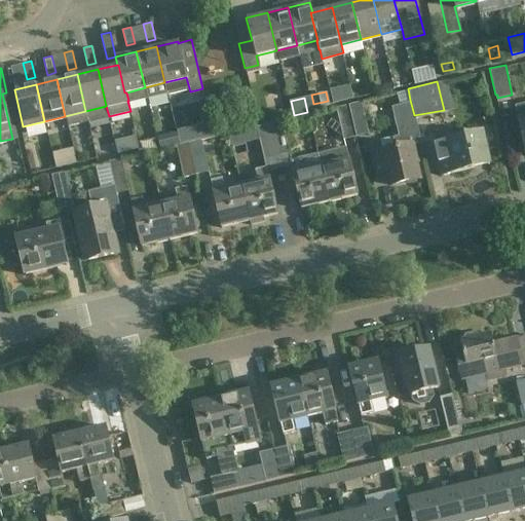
[(354,100),(348,102),(355,134),(357,136),(370,133),(362,99),(354,100)]
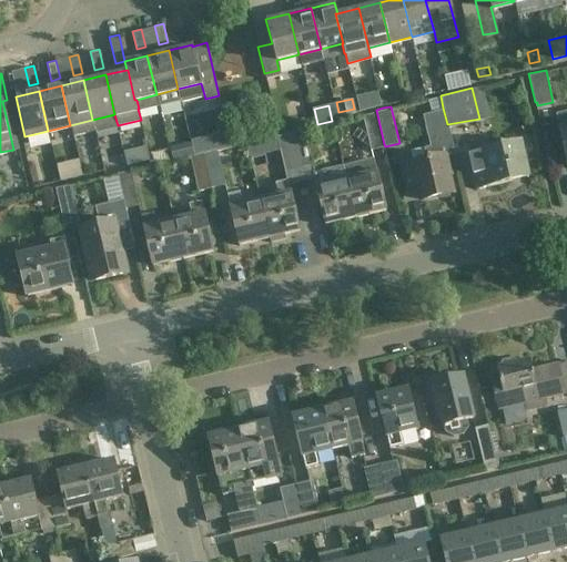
[(434,155),(412,161),(421,196),(452,190),(447,173),(451,172),(446,153),(454,151),(443,108),(424,112),(434,155)]
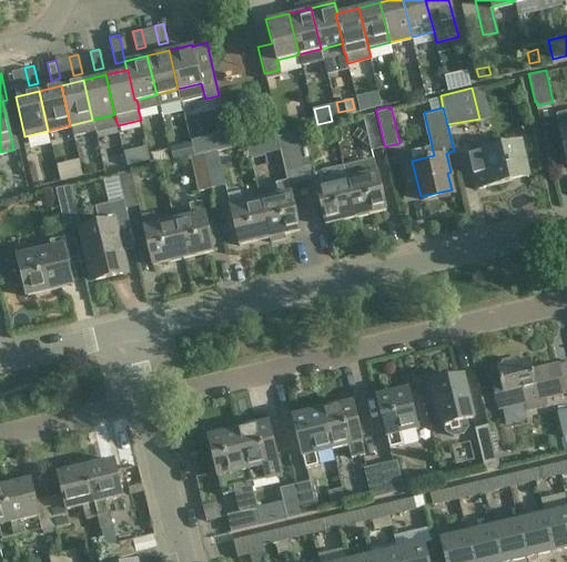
[(537,110),(540,123),(549,121),(546,108),(537,110)]
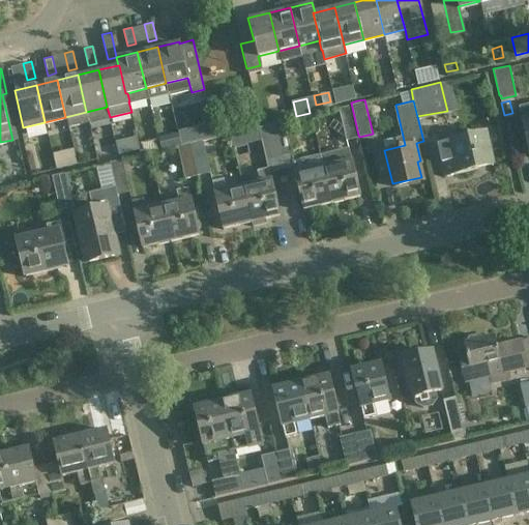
[(528,100),(518,104),(528,152),(528,100)]
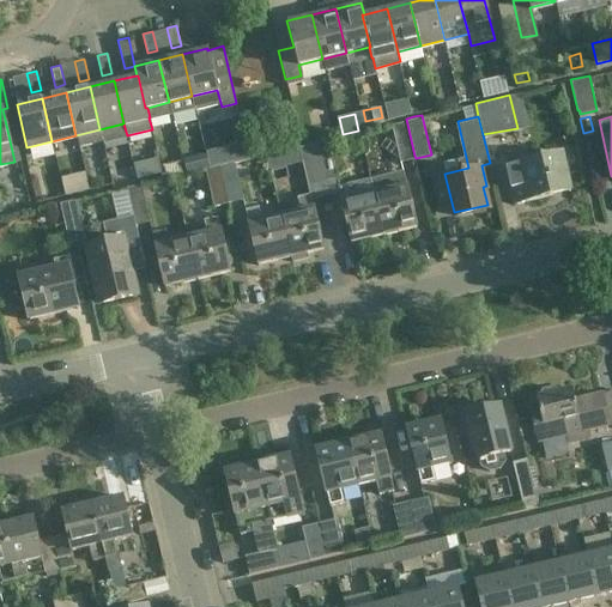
[(414,156),(406,119),(393,122),(403,162),(416,158),(414,156)]
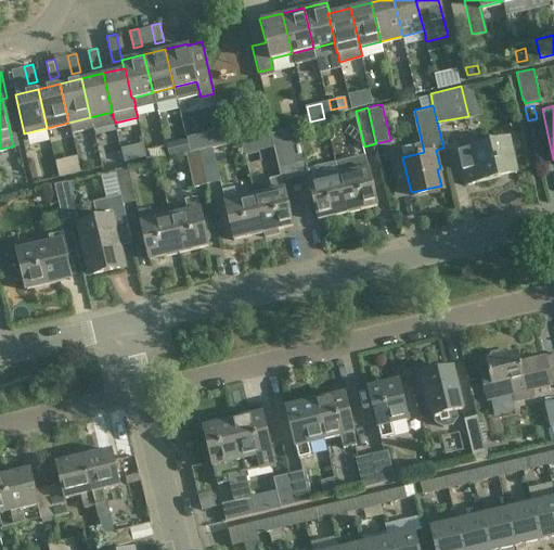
[(285,115),(287,126),(296,124),(298,124),(296,113),(285,115)]
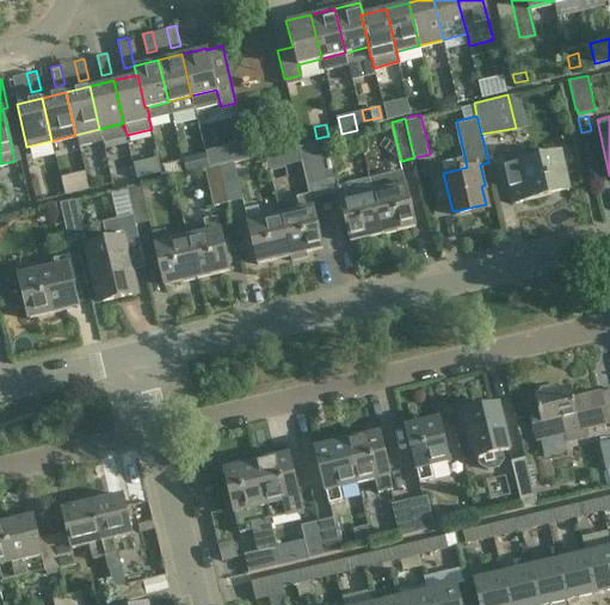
[(326,136),(312,140),(320,177),(334,173),(333,167),(331,153),(326,136)]
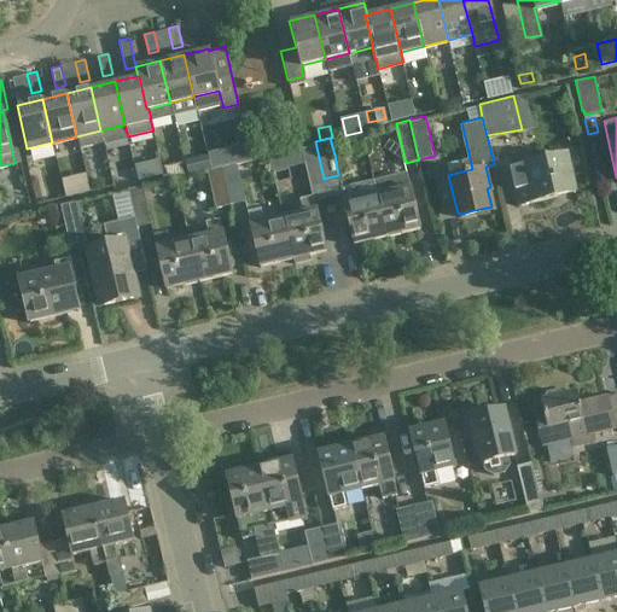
[(303,144),(302,145),(306,159),(310,182),(324,179),(315,141),(314,141),(303,144)]
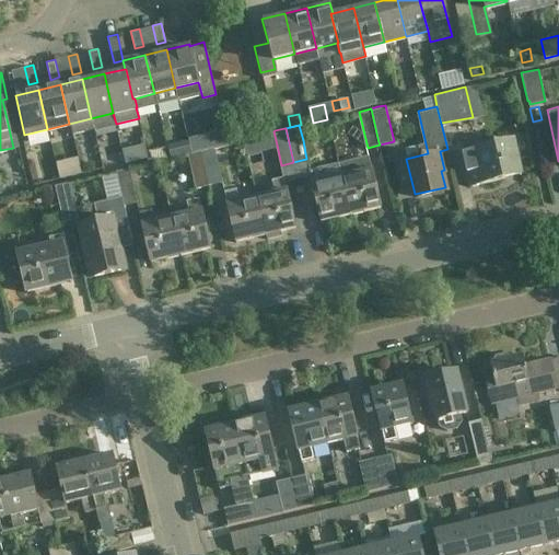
[(181,138),(184,152),(188,151),(190,150),(191,150),(188,137),(181,138)]
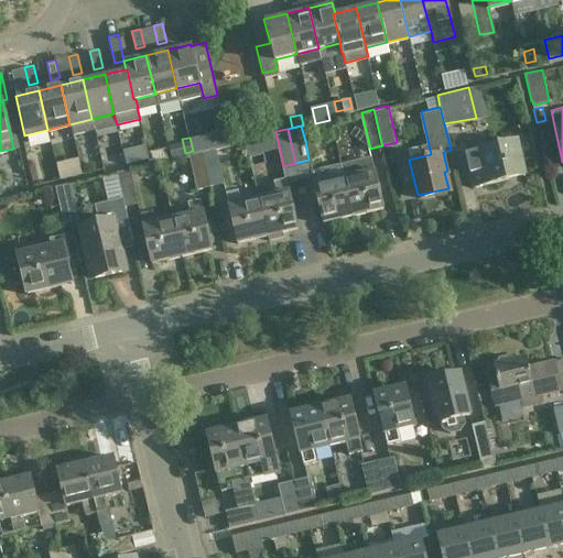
[(314,139),(305,141),(307,154),(317,152),(314,139)]
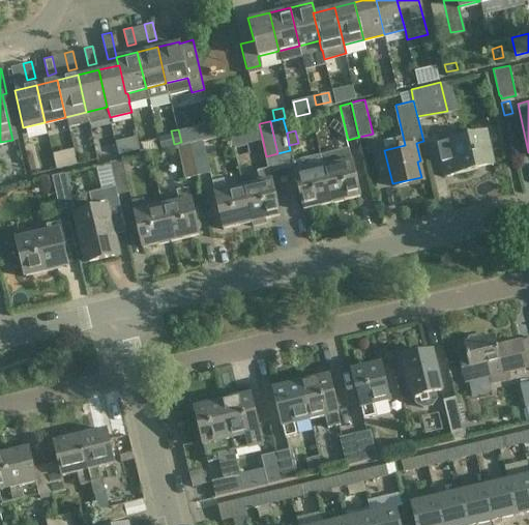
[(483,130),(437,142),(444,174),(492,163),(483,130)]
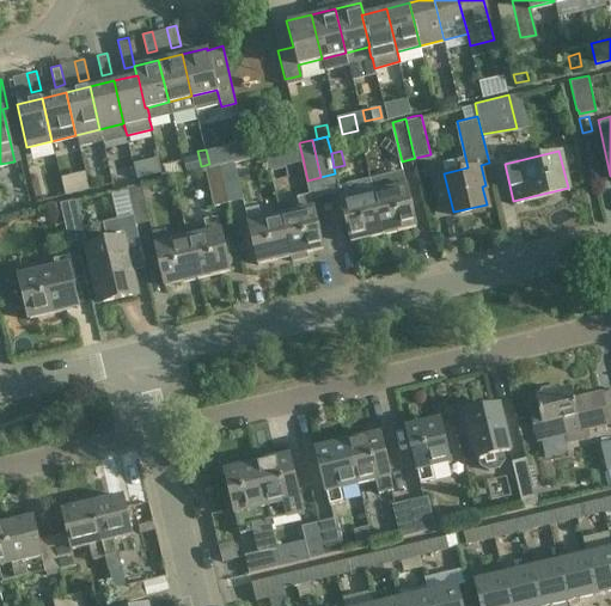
[(219,163),(228,202),(244,199),(234,159),(219,163)]
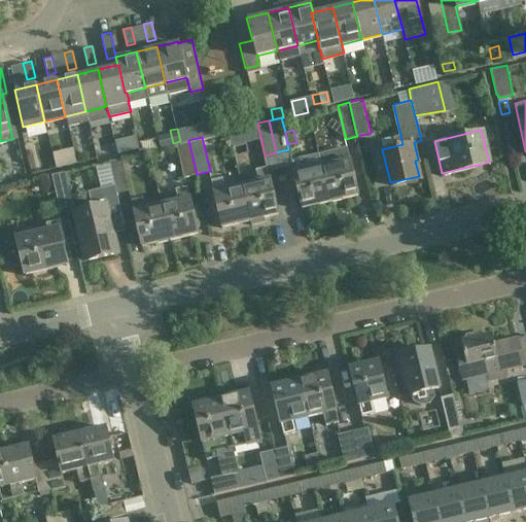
[(197,174),(188,140),(177,143),(185,177),(197,174)]
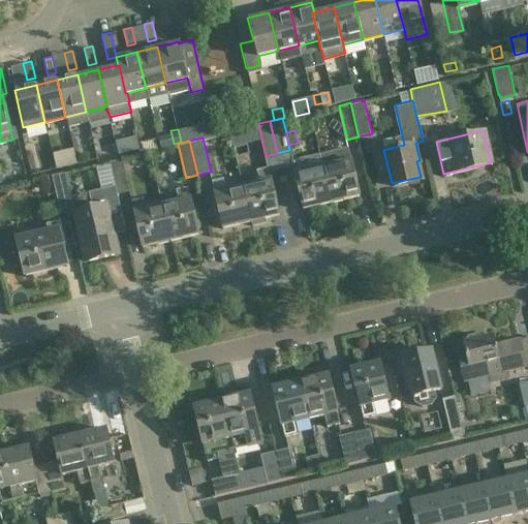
[(339,159),(321,163),(331,202),(359,194),(347,147),(336,150),(339,159)]
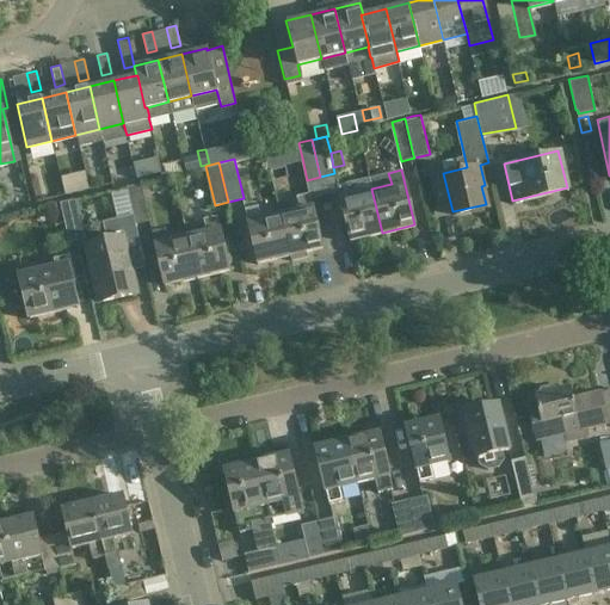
[(140,181),(125,185),(133,214),(135,224),(149,220),(140,181)]
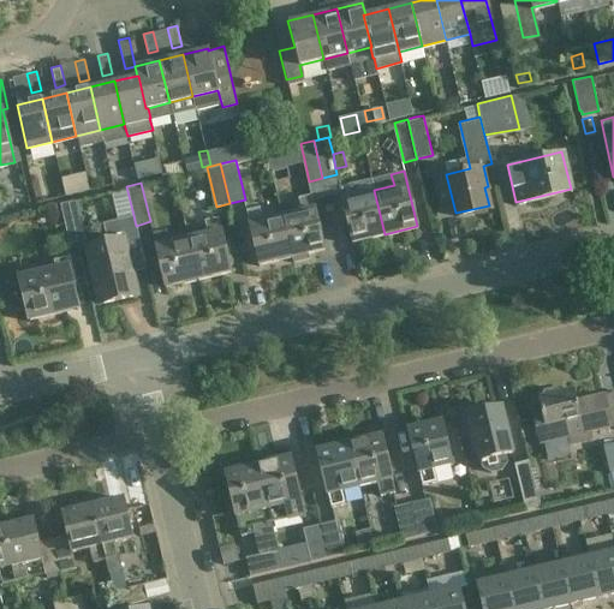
[(385,234),(374,190),(355,195),(352,183),(339,186),(351,242),(385,234)]
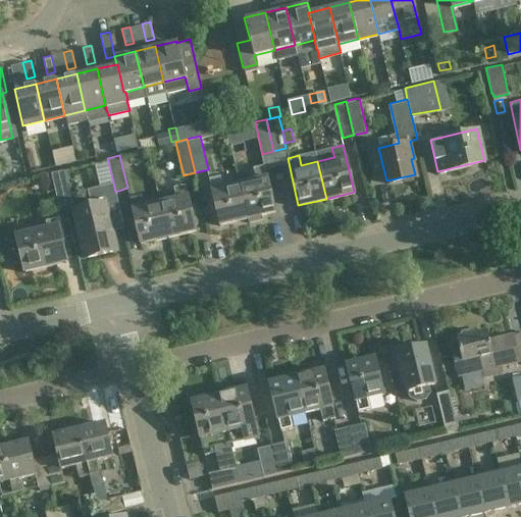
[(254,176),(238,181),(247,217),(274,210),(263,163),(252,166),(254,176)]
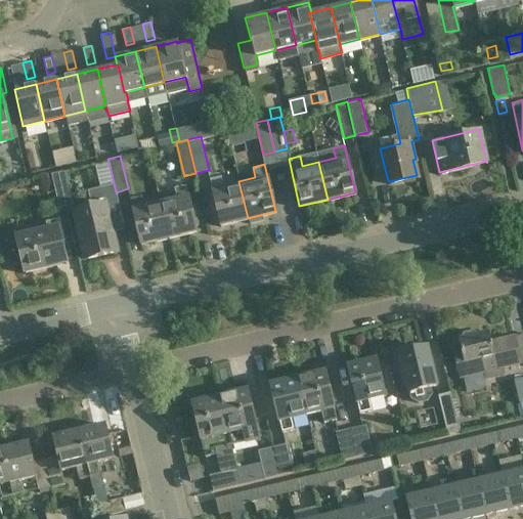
[(56,170),(53,171),(60,206),(74,204),(64,168),(56,170)]
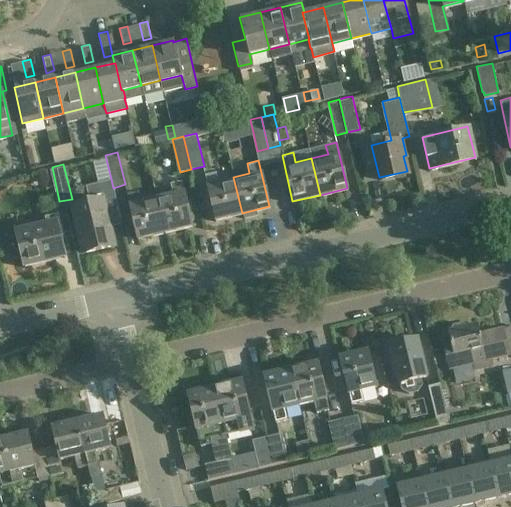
[(242,213),(233,177),(217,180),(215,171),(204,173),(215,219),(242,213)]
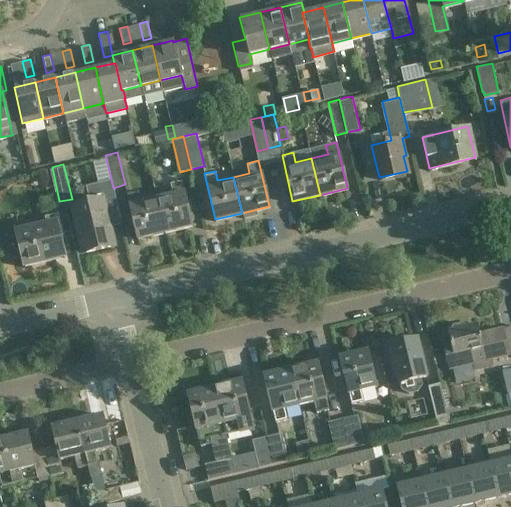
[(90,201),(72,205),(83,250),(113,243),(107,217),(118,214),(113,188),(111,179),(86,185),(90,201)]
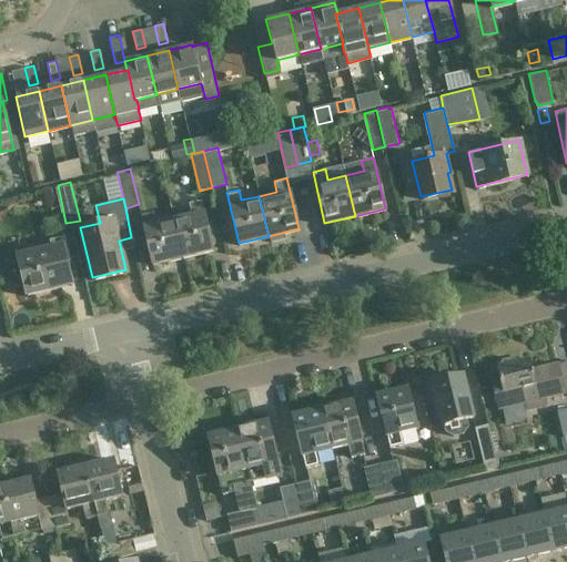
[(173,216),(182,256),(213,249),(201,198),(188,202),(190,213),(173,216)]
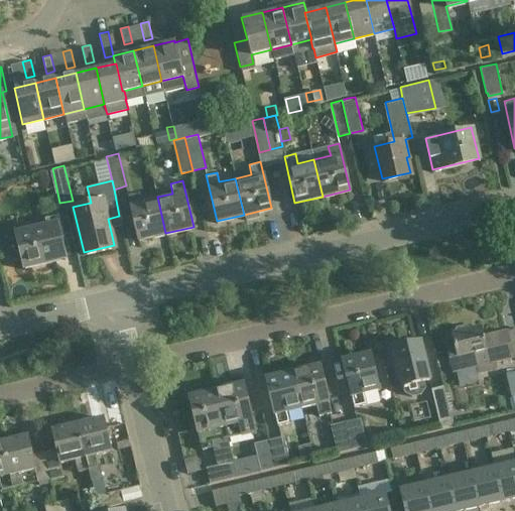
[(165,233),(157,197),(141,201),(139,190),(127,194),(138,240),(165,233)]
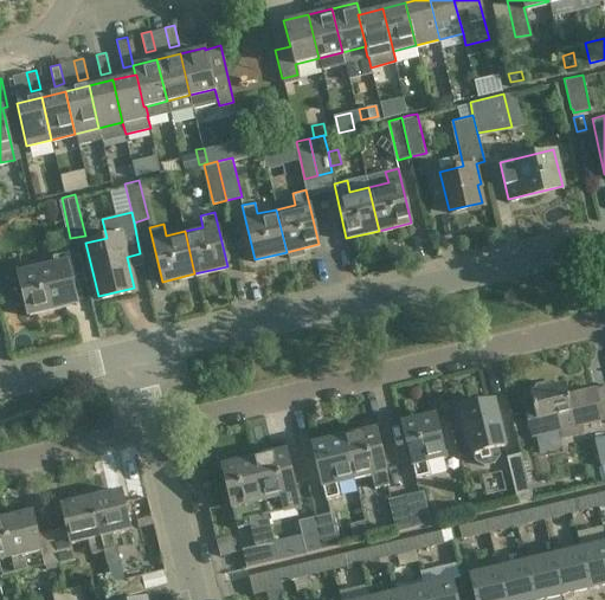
[(53,263),(19,271),(29,313),(76,302),(71,281),(76,279),(69,250),(52,253),(53,263)]
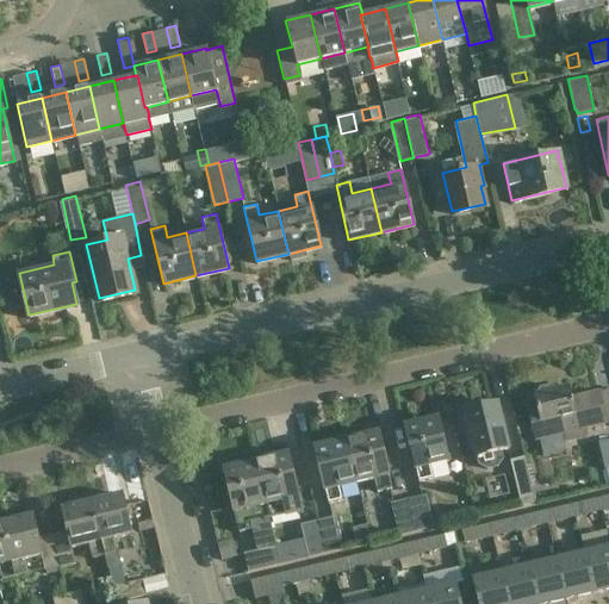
[(538,385),(539,388),(534,390),(538,406),(528,409),(534,436),(563,429),(565,437),(588,433),(585,424),(607,419),(600,386),(572,393),(569,381),(554,385),(553,381),(551,380),(539,383),(538,385)]
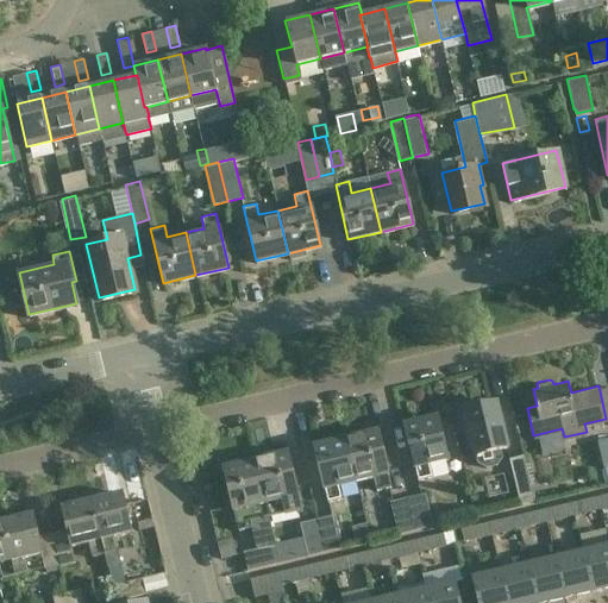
[(500,446),(507,445),(496,399),(464,406),(475,452),(477,459),(486,464),(496,462),(502,453),(500,446)]
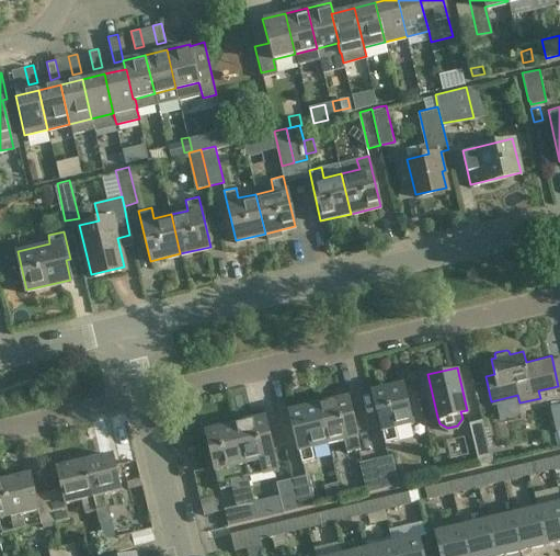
[(399,382),(369,388),(381,440),(395,437),(392,426),(409,421),(399,382)]
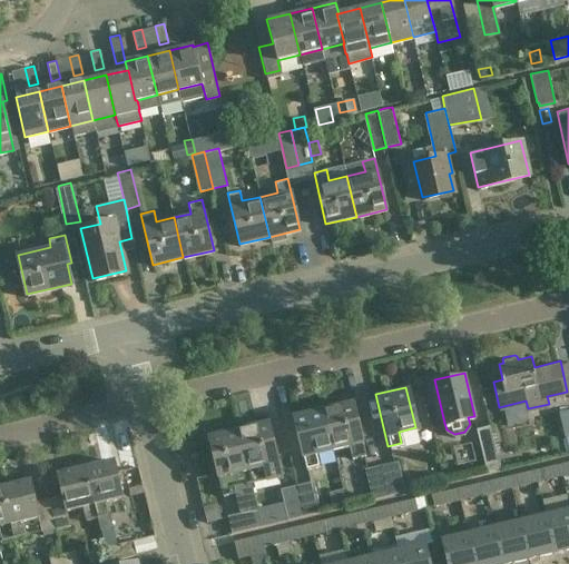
[(353,399),(324,406),(333,445),(349,442),(352,455),(365,452),(353,399)]
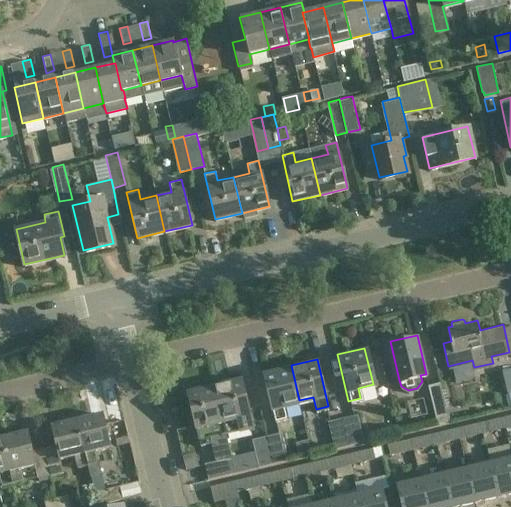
[(291,365),(263,372),(274,419),(287,415),(285,403),(299,400),(291,365)]
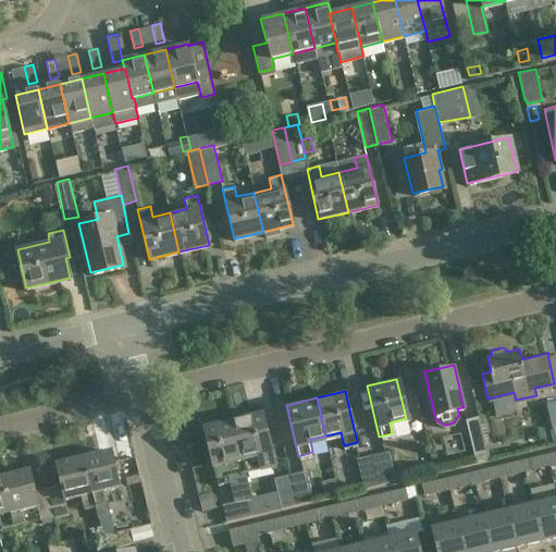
[(233,417),(245,468),(260,465),(274,462),(261,411),(233,417)]
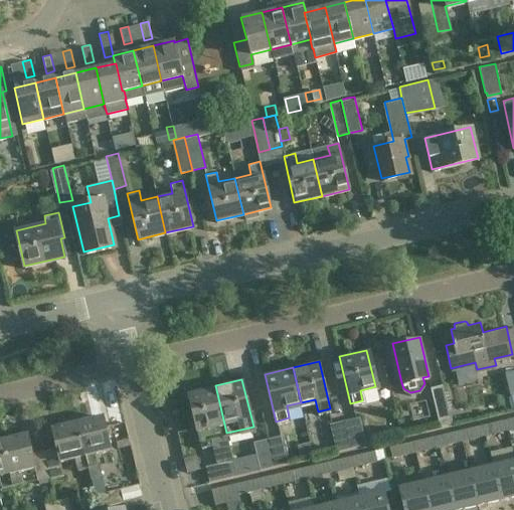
[(440,379),(432,381),(440,420),(450,418),(440,379)]
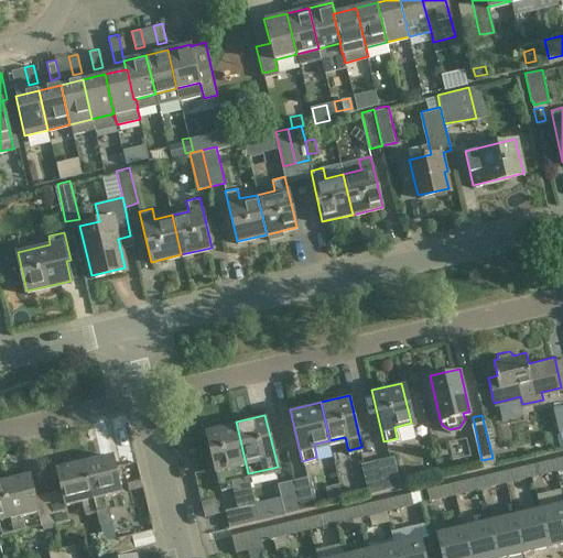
[(207,428),(219,481),(222,488),(234,484),(231,477),(248,473),(236,422),(207,428)]
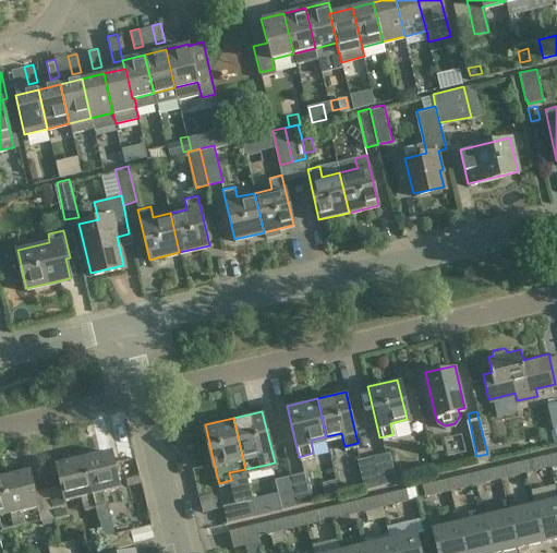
[(94,505),(104,503),(101,490),(117,487),(108,449),(82,456),(94,505)]
